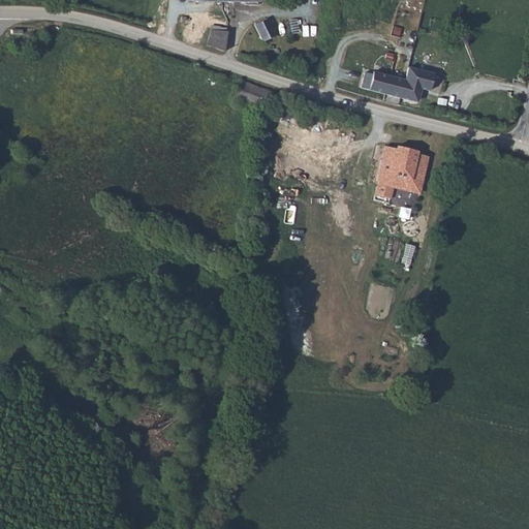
[(272,30),(267,19),(254,25),(262,42),(275,36),(272,30)]
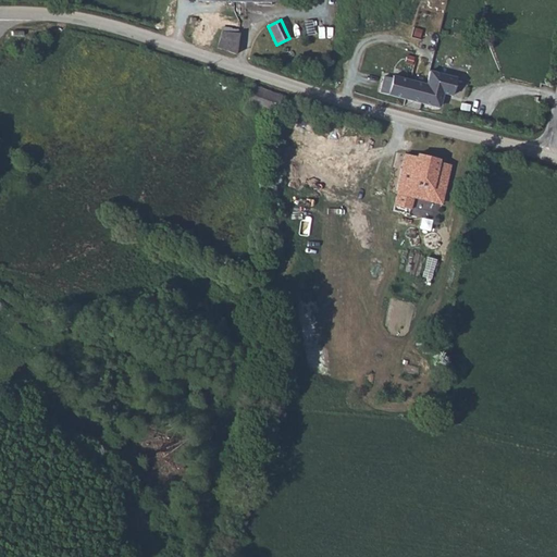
[(217,48),(236,54),(238,34),(237,33),(222,32),(217,48)]
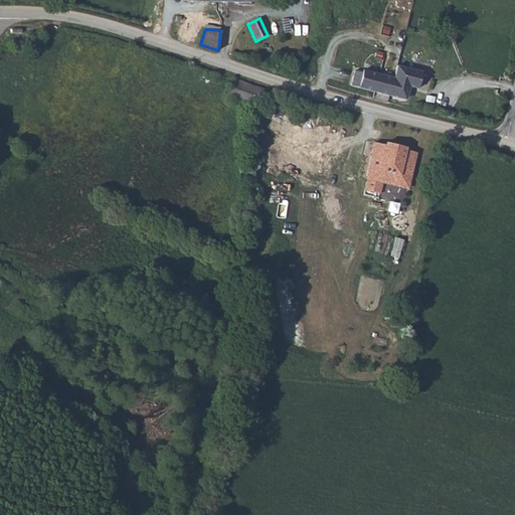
[(354,72),(351,80),(358,82),(358,89),(398,99),(400,89),(409,91),(413,74),(388,68),(385,80),(354,72)]
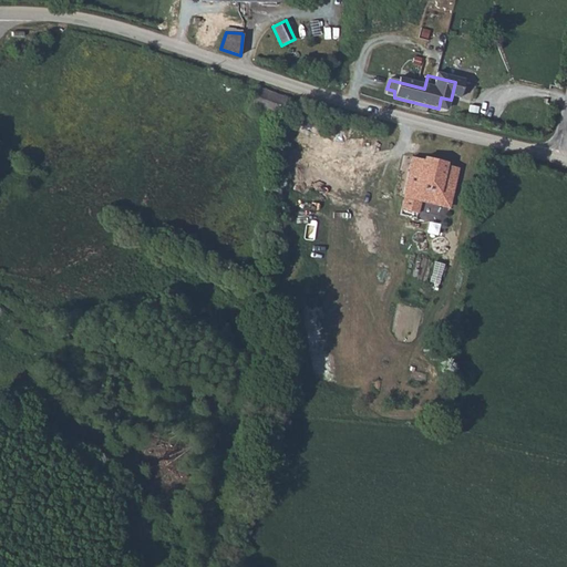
[(281,117),(287,98),(255,88),(248,106),(272,114),(281,117)]
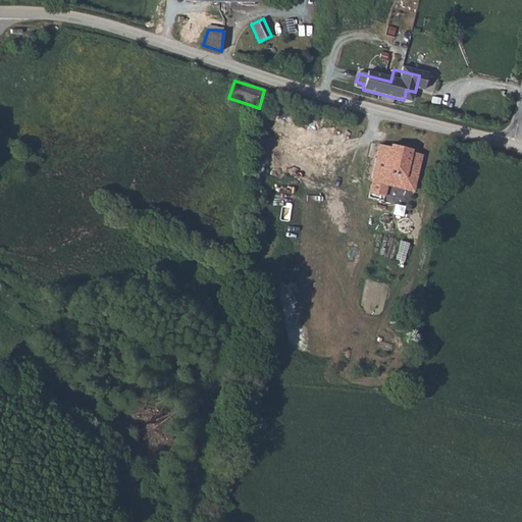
[(411,149),(392,145),(390,147),(379,145),(371,180),(372,181),(369,193),(385,196),(387,185),(413,191),(422,154),(411,152),(411,149)]
